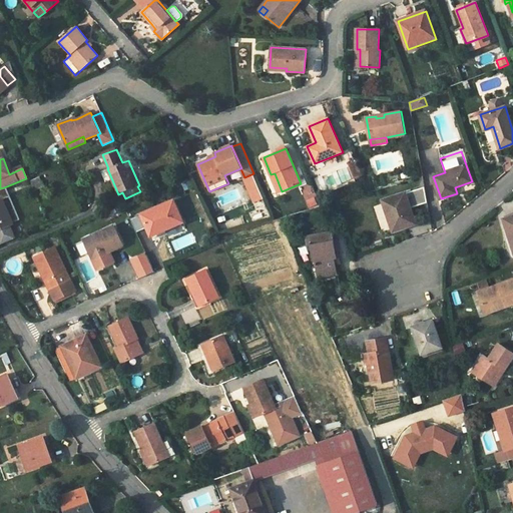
[(364,175),(357,160),(349,164),(356,178),(364,175)]
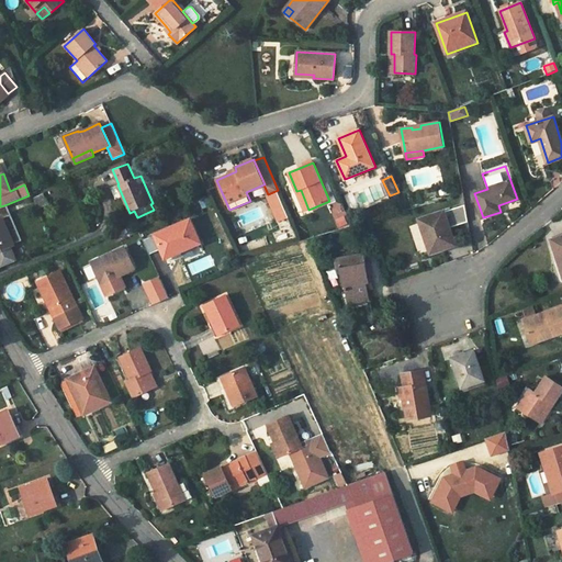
[(301,190),(296,191),(305,211),(308,210),(301,190)]
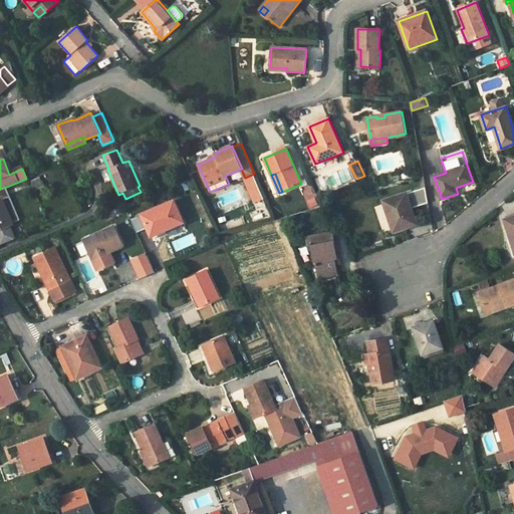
[(32,186),(42,182),(40,177),(30,181),(32,186)]
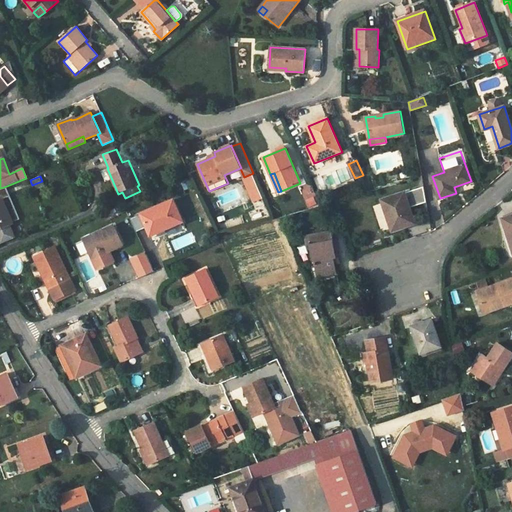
[(42,181),(32,185),(34,189),(43,185),(42,181)]
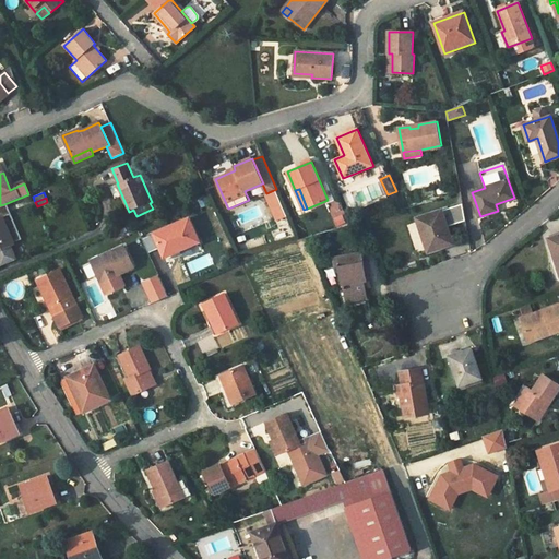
[(21,242),(4,204),(0,205),(0,265),(9,262),(4,252),(11,250),(10,247),(21,242)]
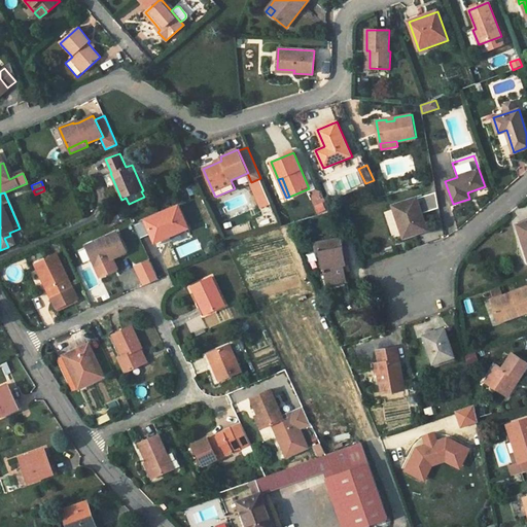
[(417,199),(422,213),(438,208),(436,192),(417,199)]
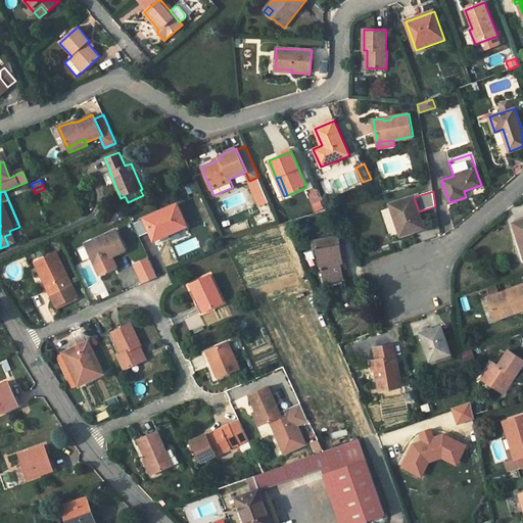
[(414,224),(422,222),(419,211),(414,197),(391,204),(401,236),(416,231),(414,224)]
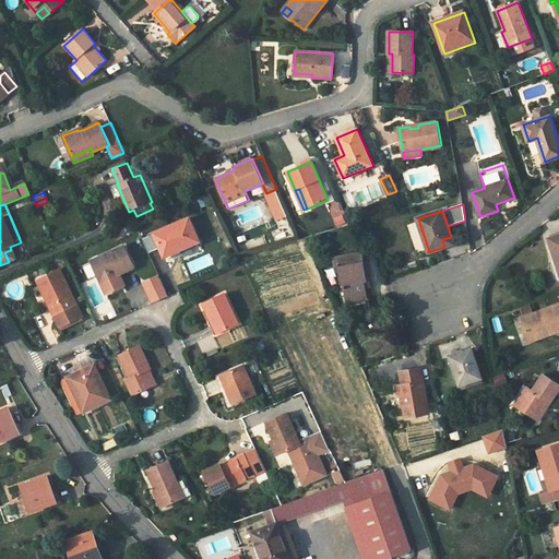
[(334,218),(339,226),(346,223),(343,215),(334,218)]
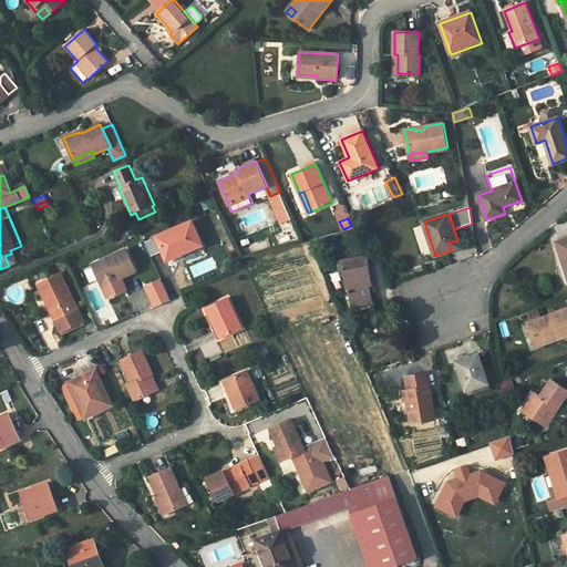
[(163,253),(164,257),(181,250),(183,255),(202,246),(192,222),(156,237),(163,253)]
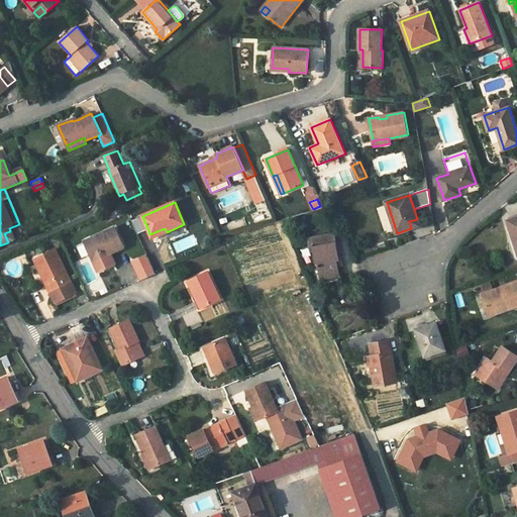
[(148,230),(142,216),(131,221),(137,235),(148,230)]
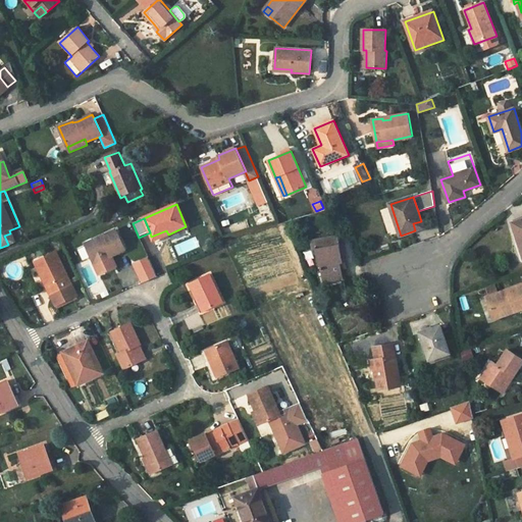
[(521,219),(512,222),(519,244),(521,244),(521,247),(521,219)]
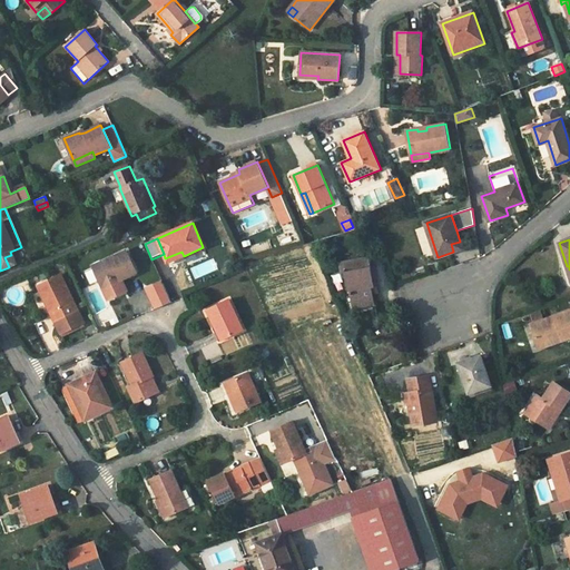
[(451,244),(453,252),(462,248),(460,242),(451,244)]
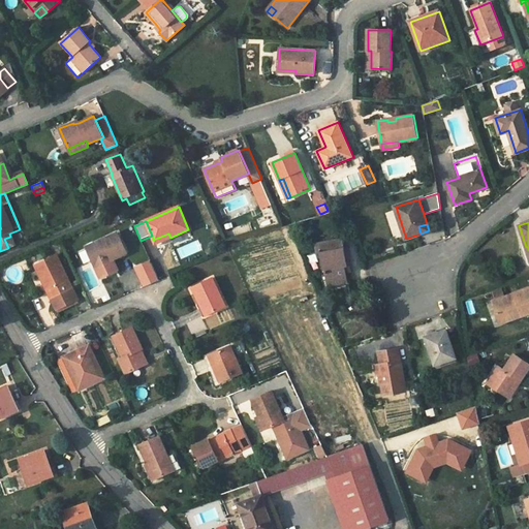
[(96,268),(100,278),(113,273),(110,267),(115,265),(113,259),(126,253),(117,234),(87,247),(94,263),(111,256),(112,260),(96,268)]
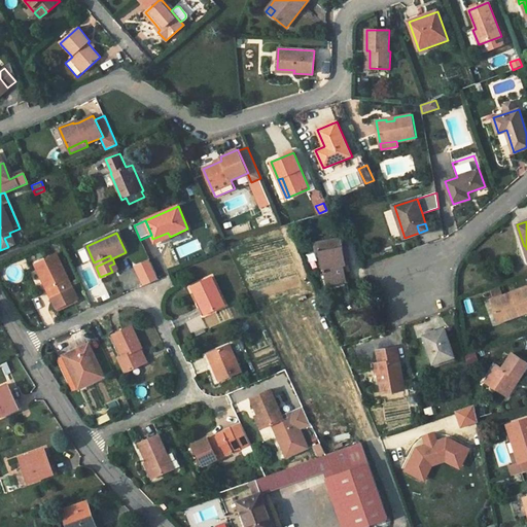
[(168,233),(152,239),(155,245),(171,239),(170,237),(168,233)]
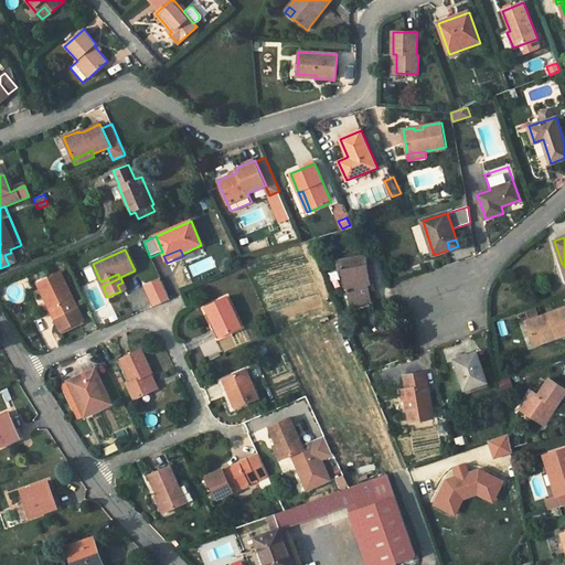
[(364,265),(363,255),(336,260),(338,272),(342,270),(347,289),(345,289),(345,291),(347,291),(350,307),(373,301),(371,294),(369,284),(372,284),(369,264),(364,265)]
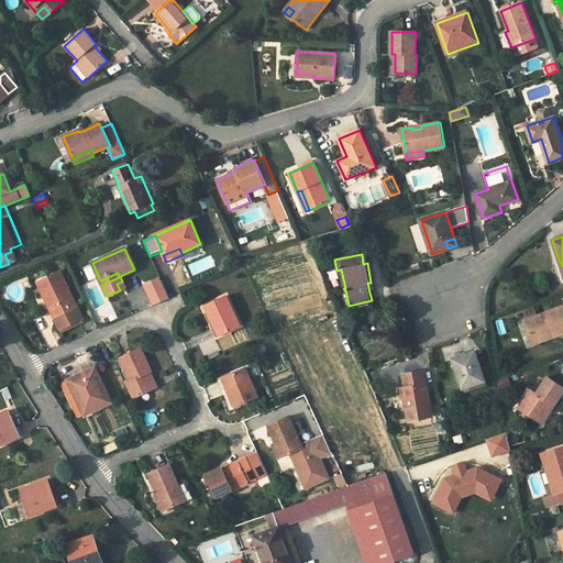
[(37,282),(51,310),(54,309),(58,317),(55,318),(61,330),(84,320),(59,271),(37,282)]
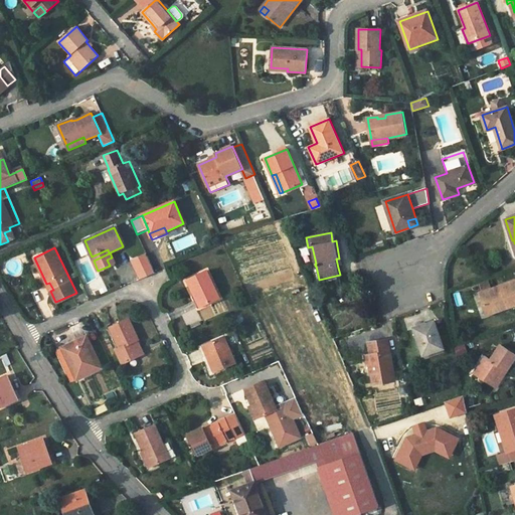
[(108,249),(92,256),(94,261),(109,253),(108,249)]
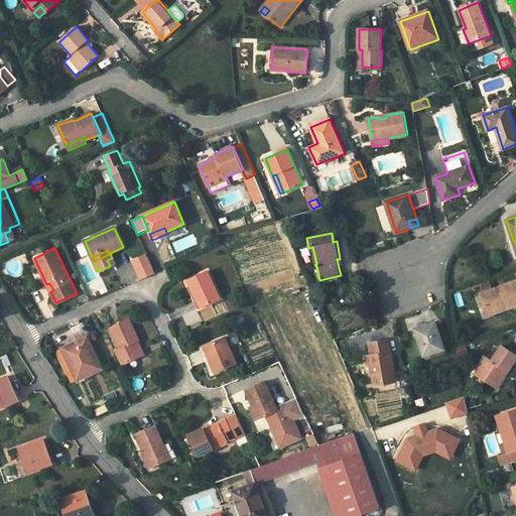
[(153,273),(145,255),(131,261),(139,279),(153,273)]
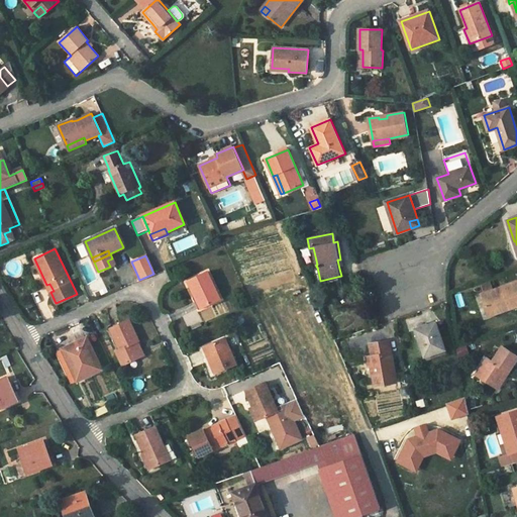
[(188,281),(196,297),(198,296),(203,308),(220,300),(207,272),(188,281)]
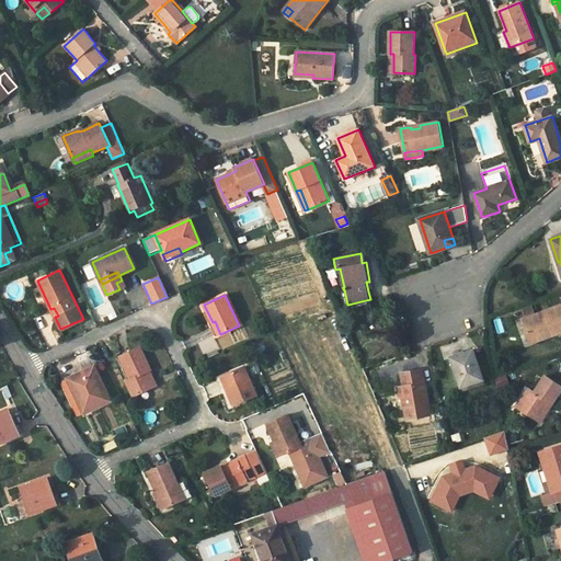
[(100,318),(112,313),(109,306),(96,310),(100,318)]
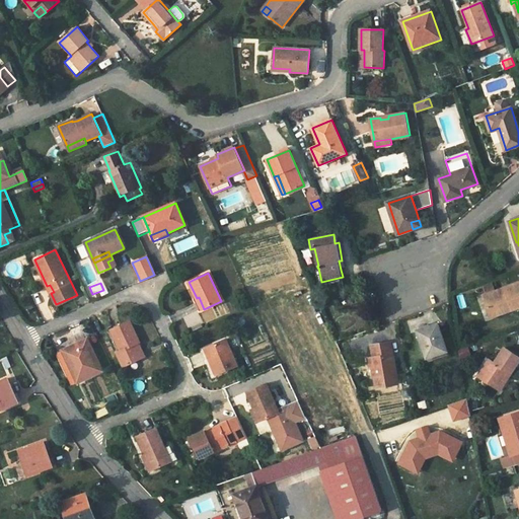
[(511,306),(513,310),(518,307),(518,284),(484,296),(491,313),(511,306)]
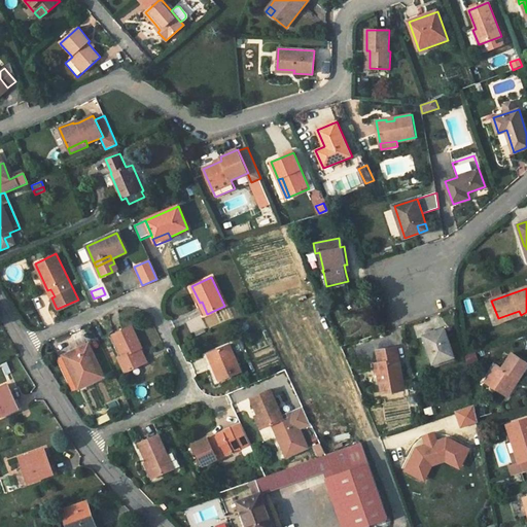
[(202,315),(207,314),(202,302),(200,303),(197,304),(202,315)]
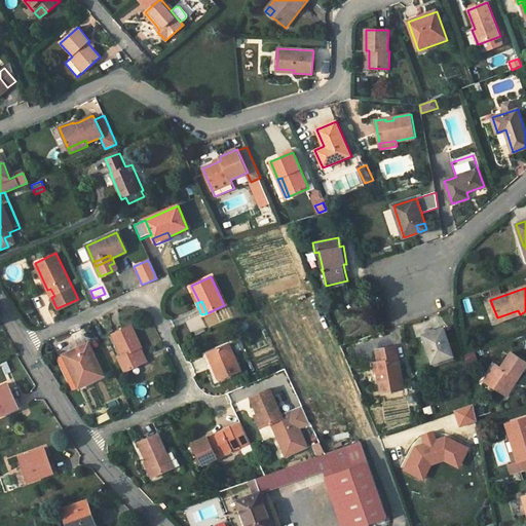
[(518,310),(497,317),(498,322),(520,314),(518,310)]
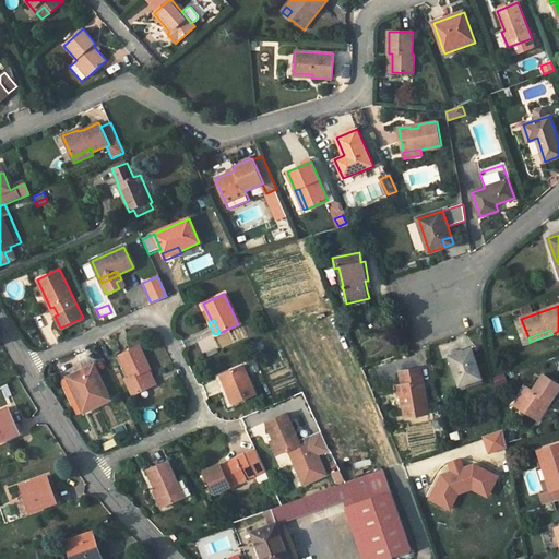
[(202,354),(217,347),(213,335),(198,342),(202,354)]
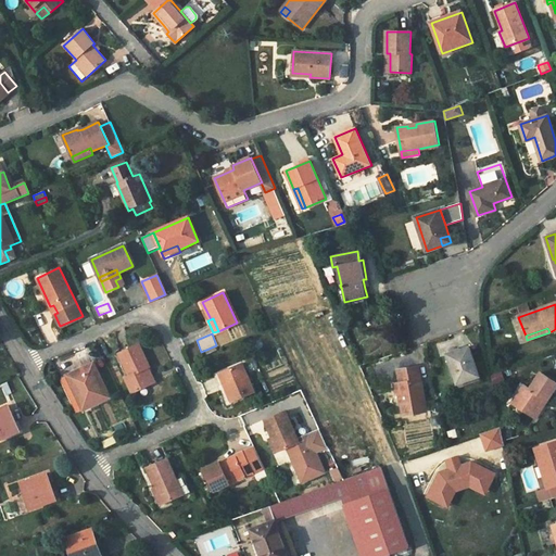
[(133,394),(152,384),(146,369),(149,367),(150,367),(139,344),(118,353),(129,377),(125,379),(133,394)]
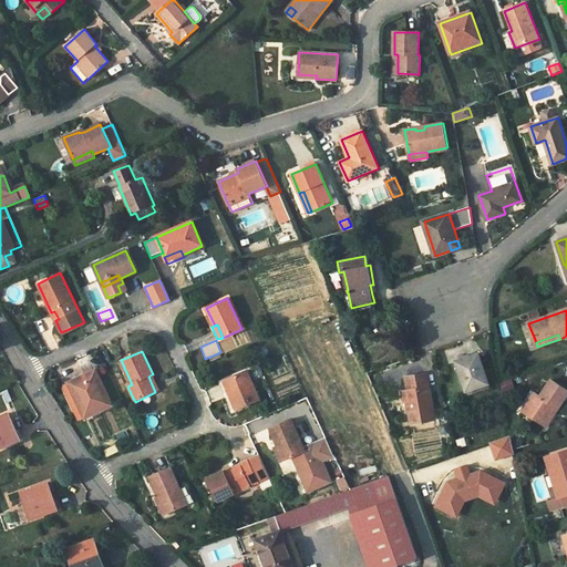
[(471,390),(472,393),(487,388),(486,384),(488,384),(478,354),(455,361),(465,392),(471,390)]
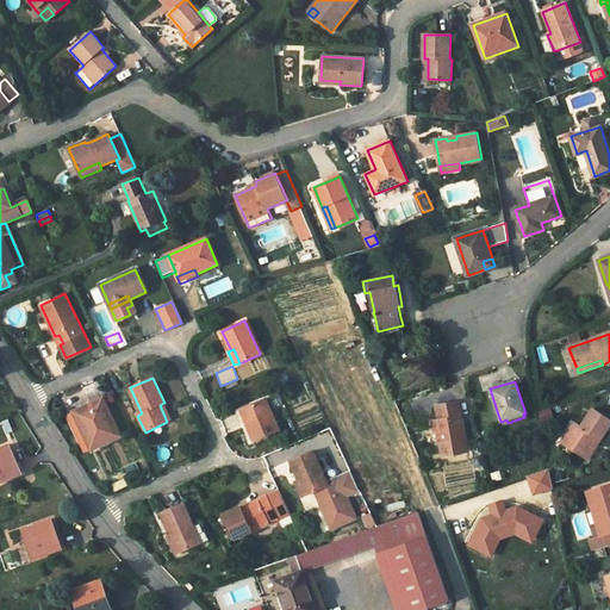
[(119,437),(103,399),(73,412),(79,425),(82,424),(94,449),(119,437)]
